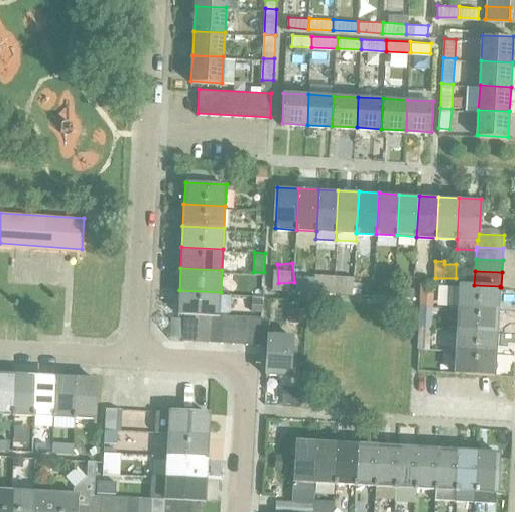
[(312,290),(333,291),(334,274),(314,273),(314,275),(312,275),(312,290)]
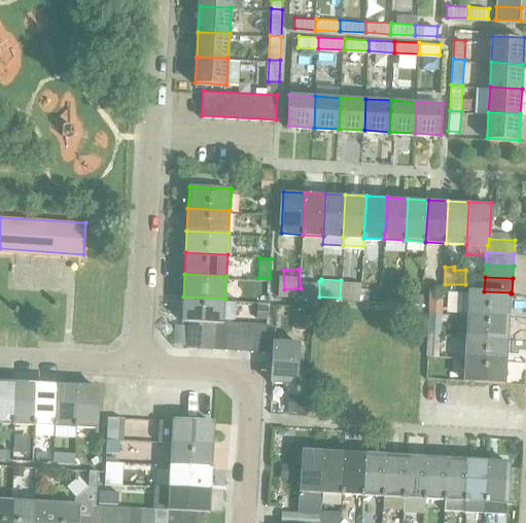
[(302,295),(319,297),(319,281),(303,280),(302,295)]
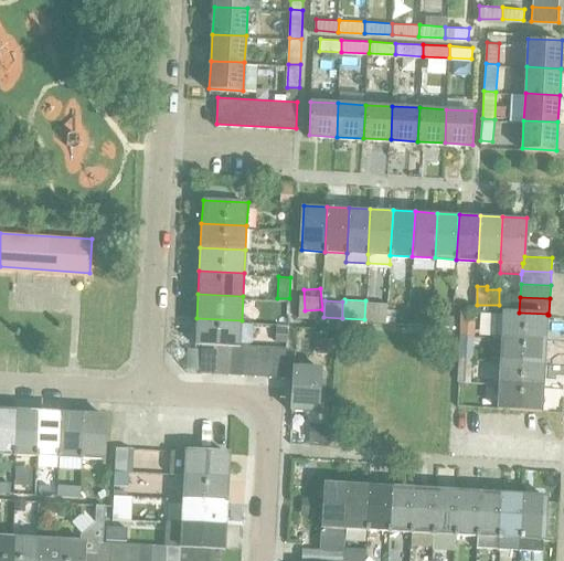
[(365,300),(364,319),(386,321),(387,302),(365,300)]
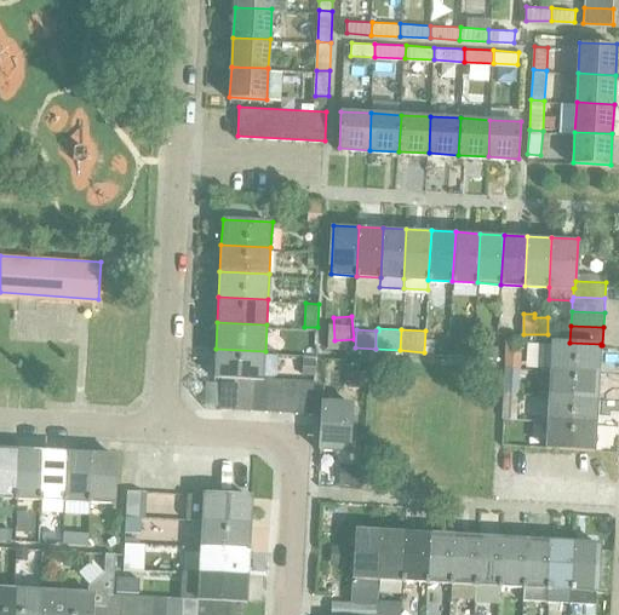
[(504,366),(505,366),(521,367),(522,340),(506,339),(504,366)]
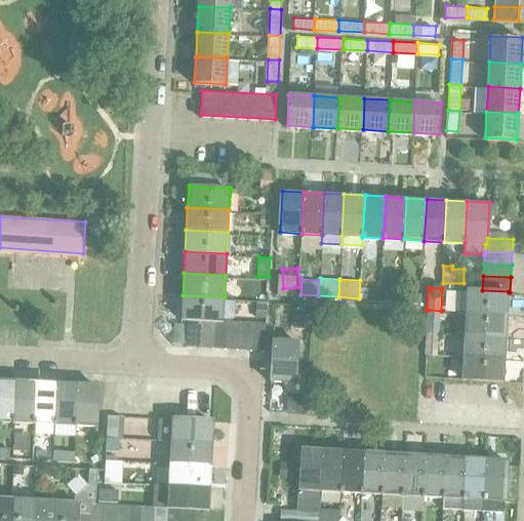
[(468,289),(467,311),(508,314),(509,292),(509,291),(482,290),(468,289)]
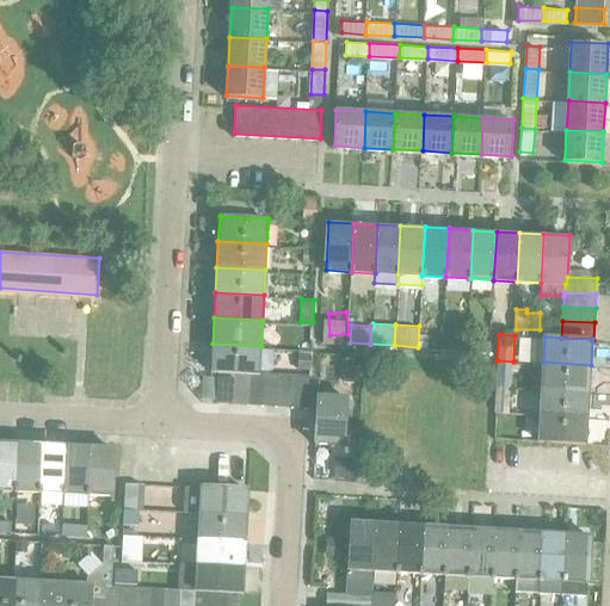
[(210,370),(220,370),(235,371),(250,372),(260,372),(260,371),(262,346),(213,344),(210,370)]
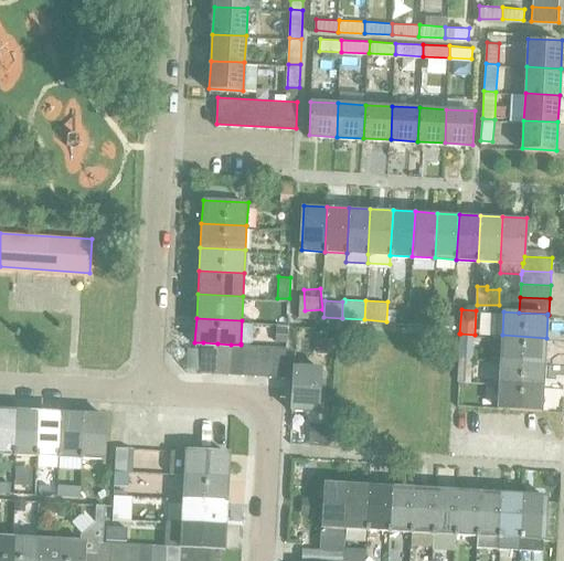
[(474,358),(475,335),(460,334),(459,357),(474,358)]
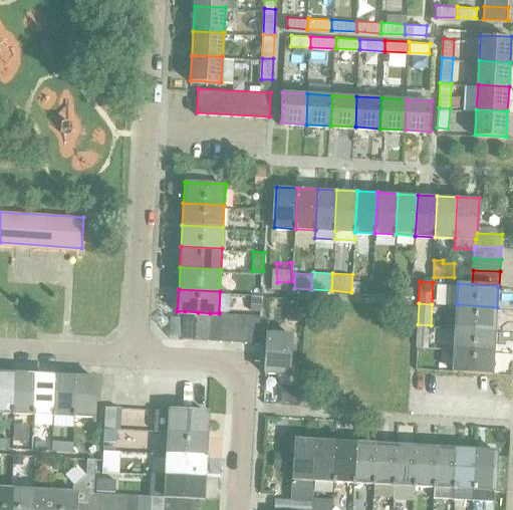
[(457,304),(456,326),(495,328),(497,307),(457,304)]
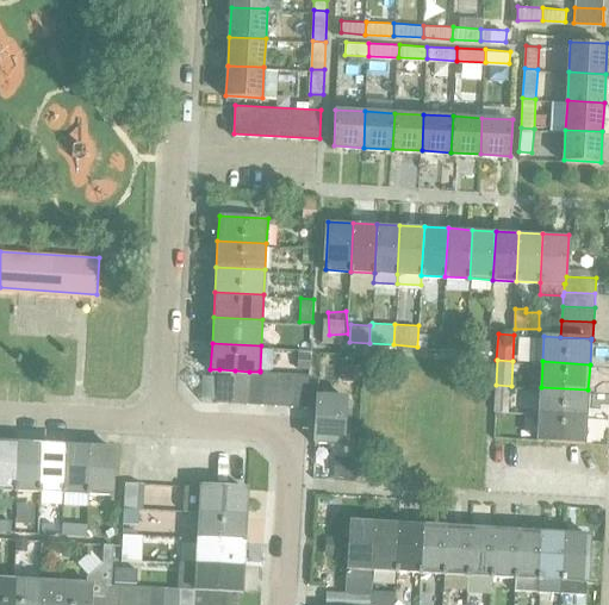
[(232,400),(235,370),(219,369),(217,399),(232,400)]
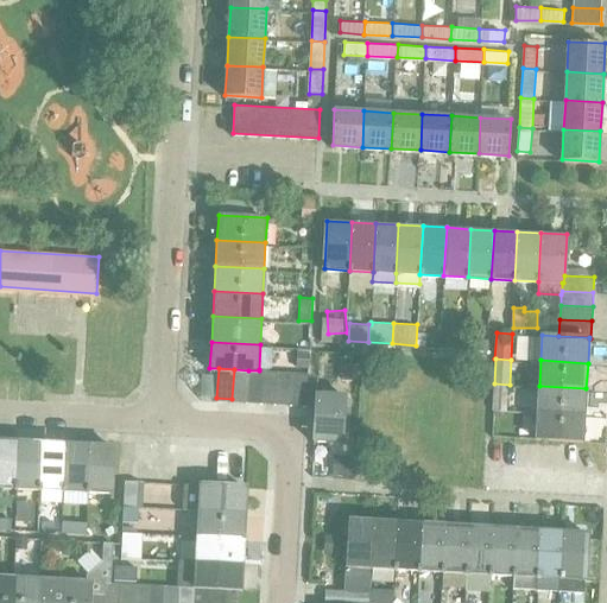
[(246,400),(248,370),(234,369),(232,399),(246,400)]
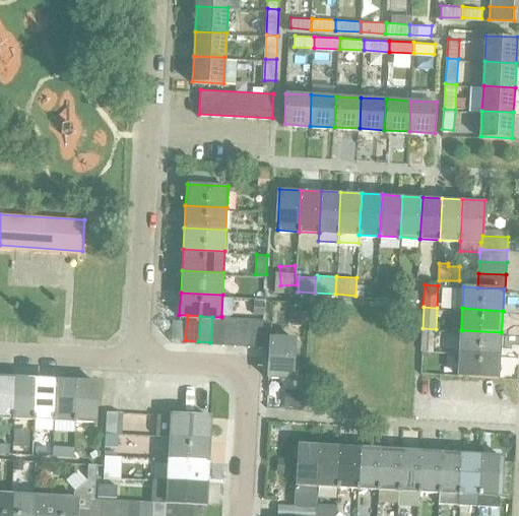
[(223,342),(225,316),(221,316),(221,317),(212,317),(210,342),(223,342)]
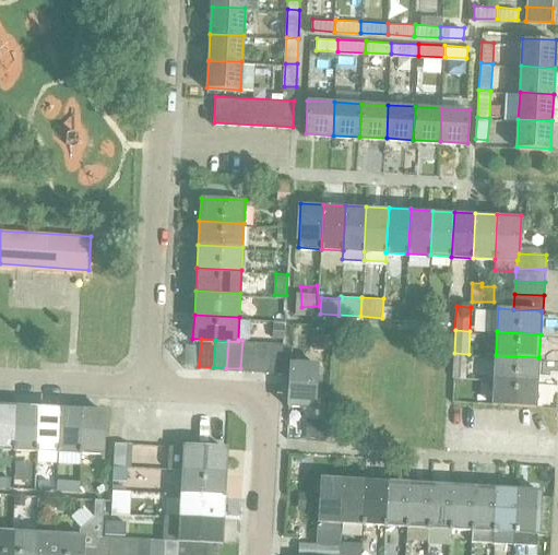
[(254,369),(256,341),(242,340),(240,368),(254,369)]
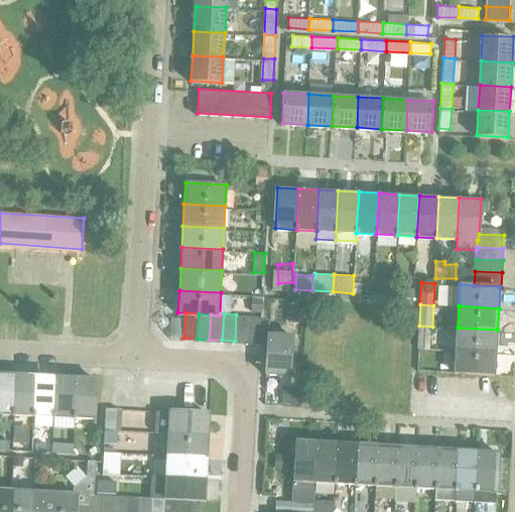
[(247,342),(248,314),(236,314),(235,341),(247,342)]
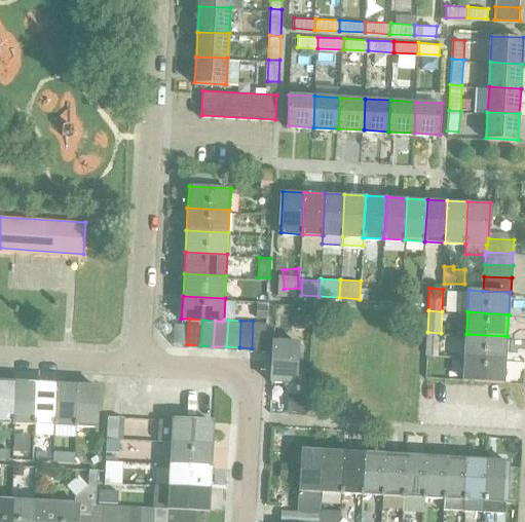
[(253,321),(252,348),(264,348),(266,322),(253,321)]
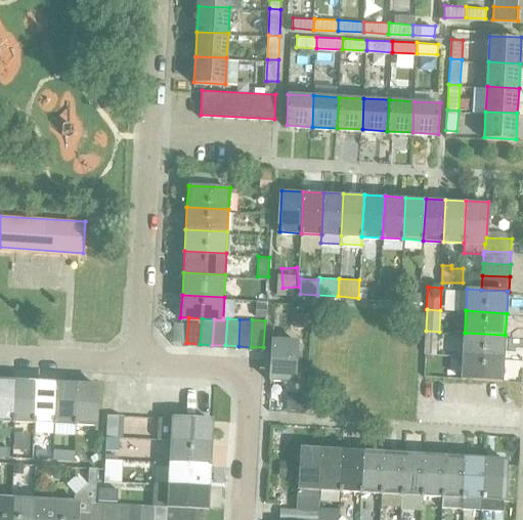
[(439,332),(426,331),(425,352),(437,352),(439,332)]
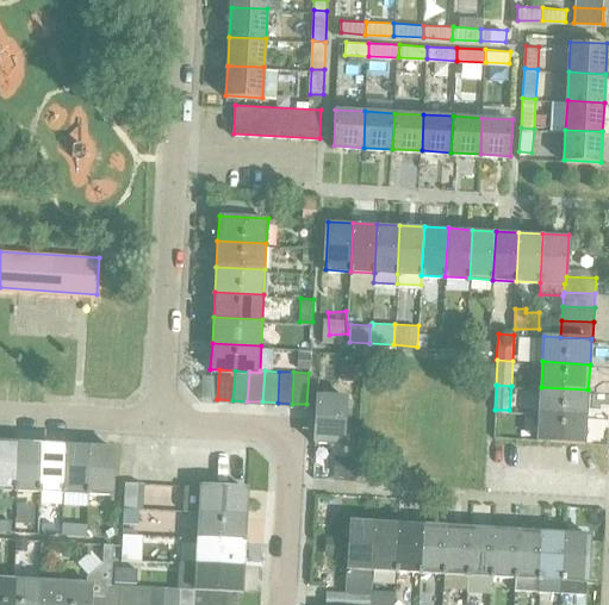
[(541,387),(540,413),(586,417),(588,390),(541,387)]
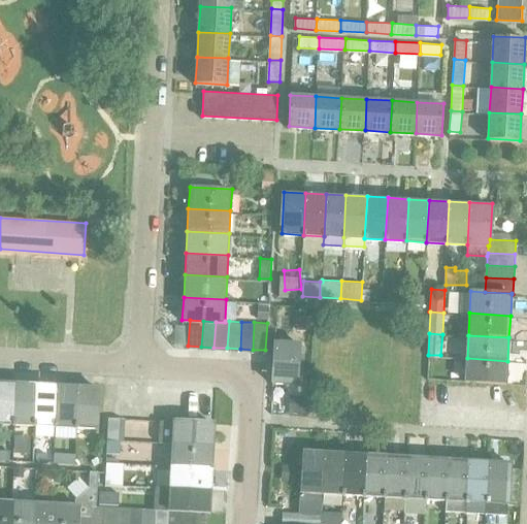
[(272,382),(296,383),(298,341),(275,340),(272,382)]
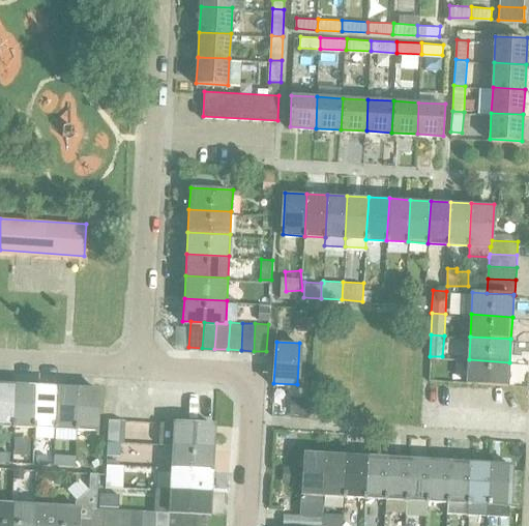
[(509,362),(469,359),(468,382),(508,384),(509,362)]
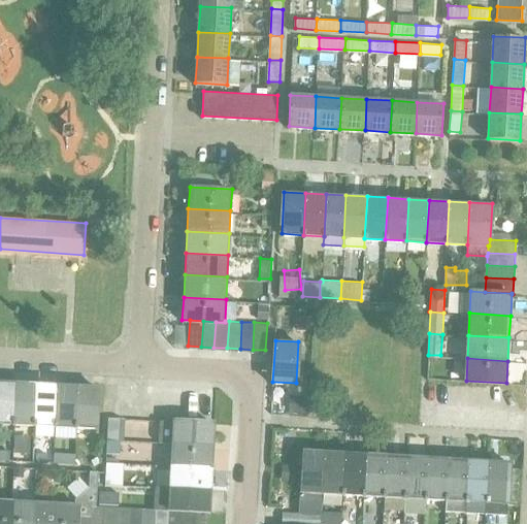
[(0,422),(13,423),(15,382),(0,380),(0,422)]
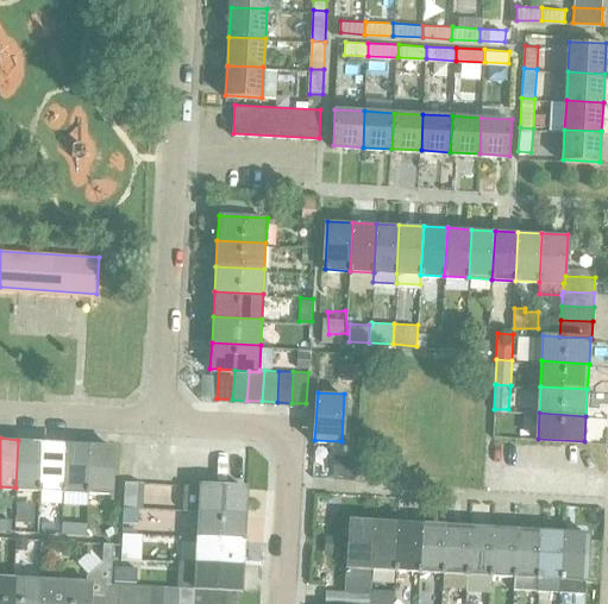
[(16,488),(41,489),(43,441),(18,440),(16,488)]
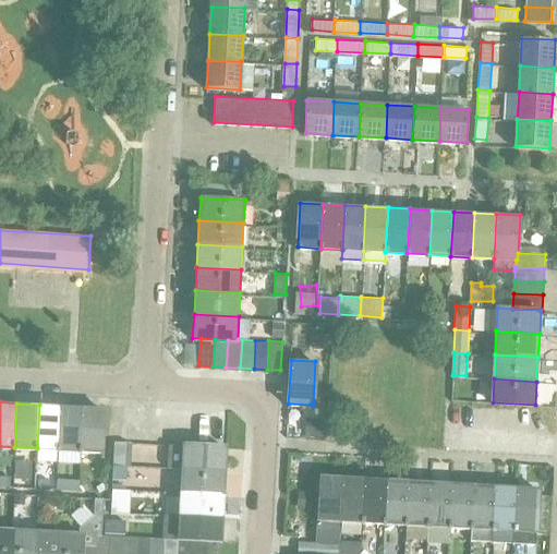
[(37,448),(58,449),(60,406),(39,405),(37,448)]
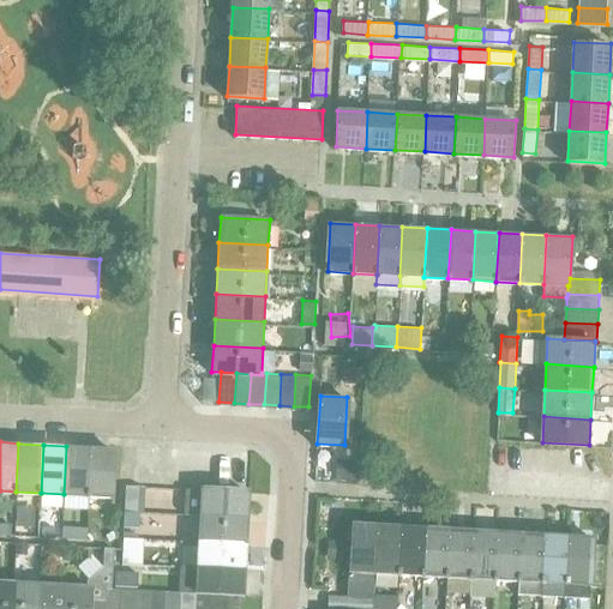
[(64,494),(88,496),(90,447),(66,446),(64,494)]
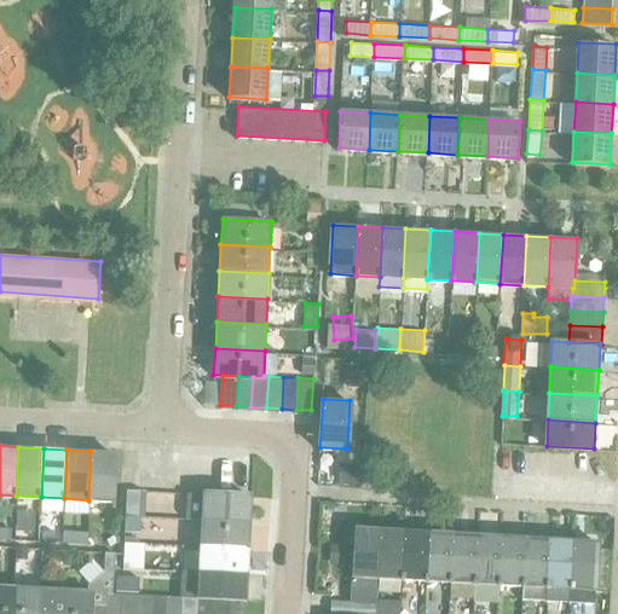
[(91,451),(88,500),(114,502),(116,452),(91,451)]
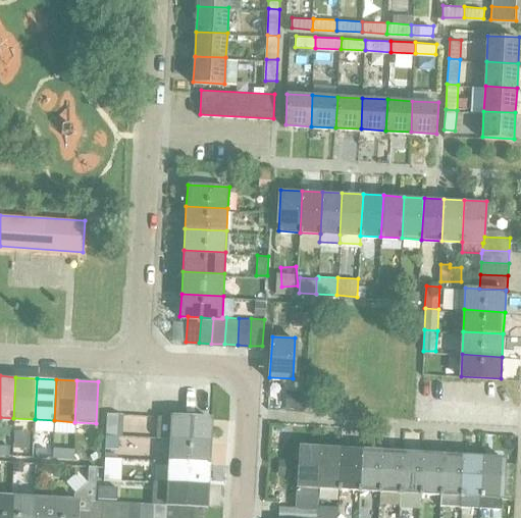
[(287,390),(287,406),(304,406),(305,391),(287,390)]
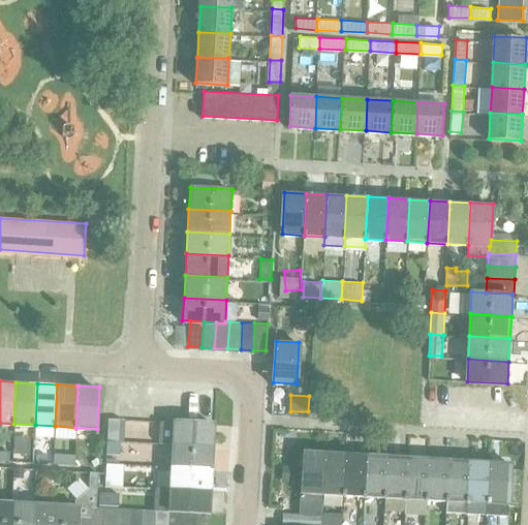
[(109,438),(109,439),(119,440),(119,438),(124,439),(126,419),(109,418),(107,438),(109,438)]
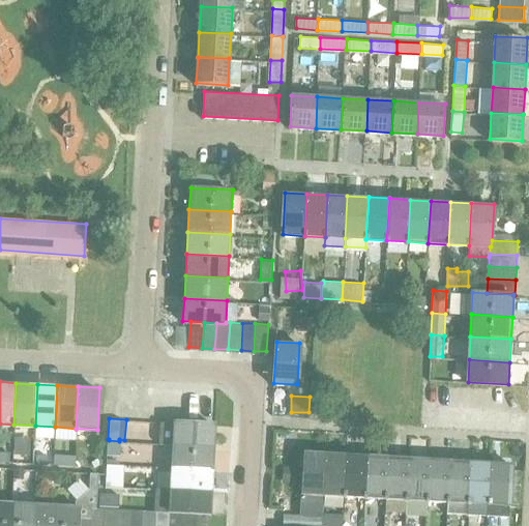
[(174,443),(174,444),(215,446),(216,424),(163,420),(162,442),(174,443)]
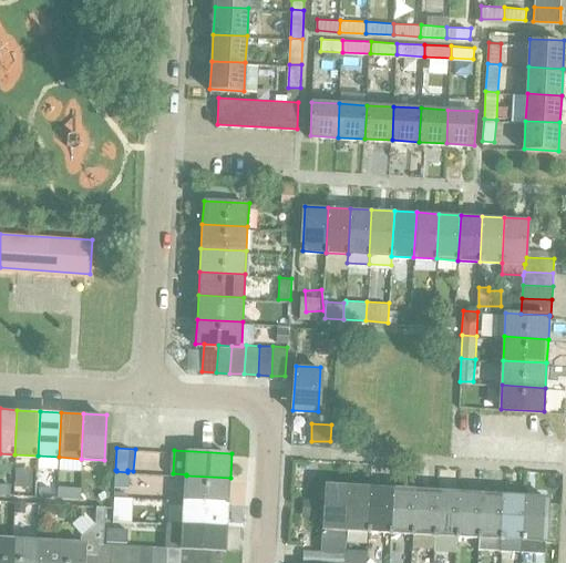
[(186,476),(185,499),(228,501),(230,478),(186,476)]
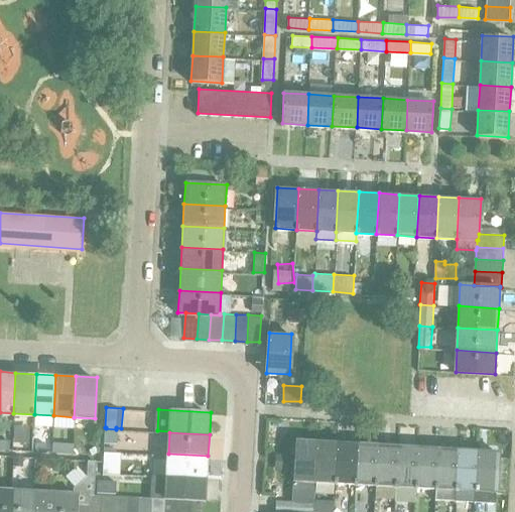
[(0,446),(10,448),(11,439),(0,438),(0,446)]
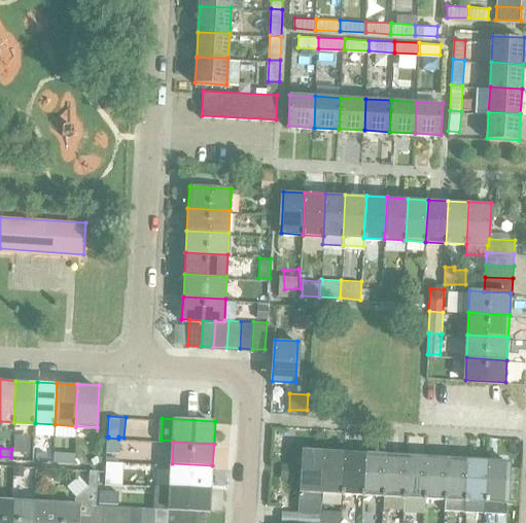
[(302,450),(300,496),(321,497),(323,451),(302,450)]
